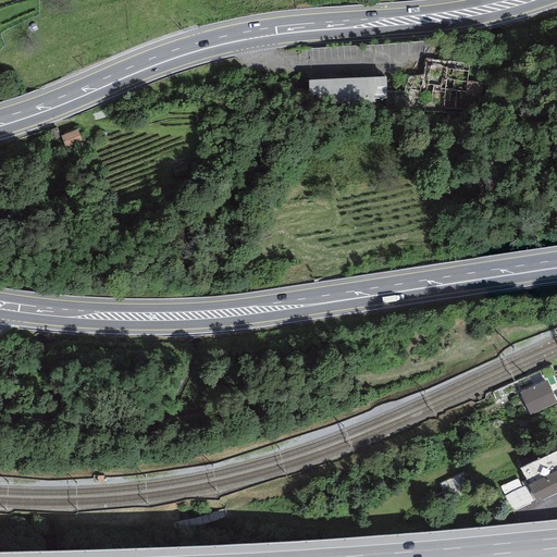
[(386,76),(309,79),(310,107),(375,103),(375,99),(387,99),(386,76)]
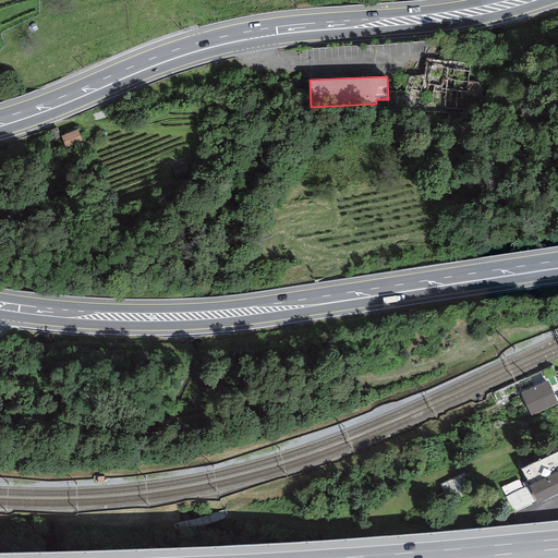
[(70,123),(57,131),(61,140),(75,133),(70,123)]
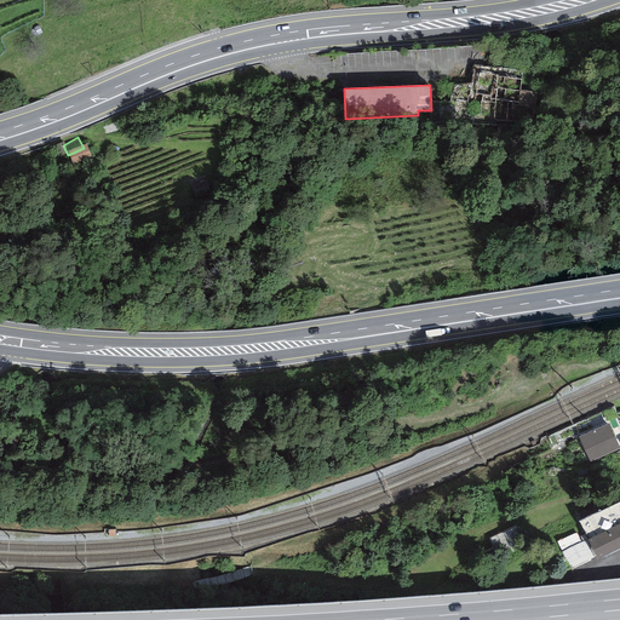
[(619,448),(608,423),(578,437),(589,461),(619,448)]
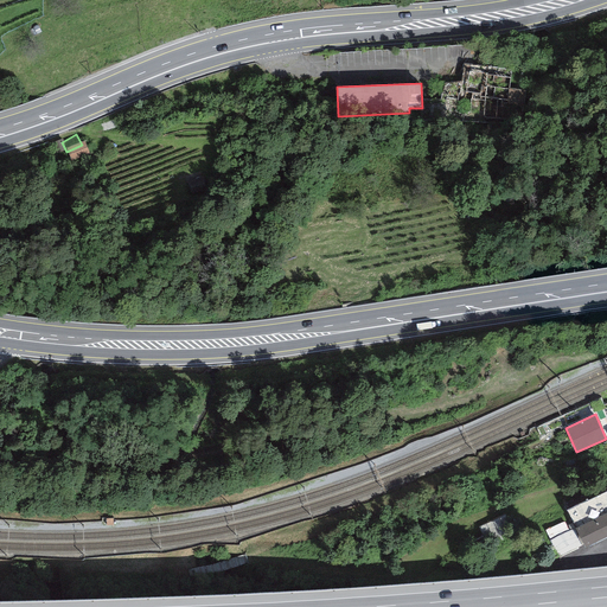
[(606,491),(567,511),(585,548),(606,536),(606,491)]
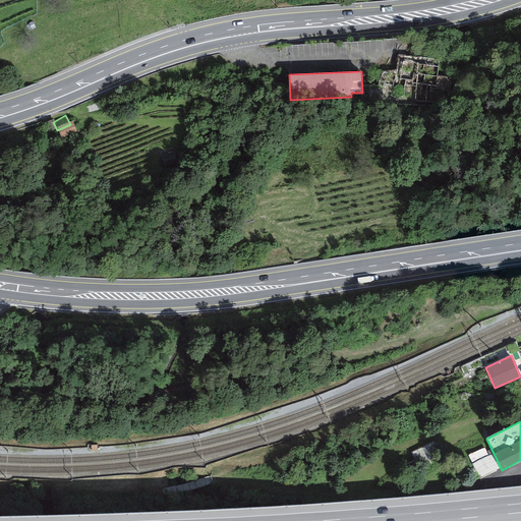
[(487,447),(470,454),(473,462),(490,455),(487,447)]
